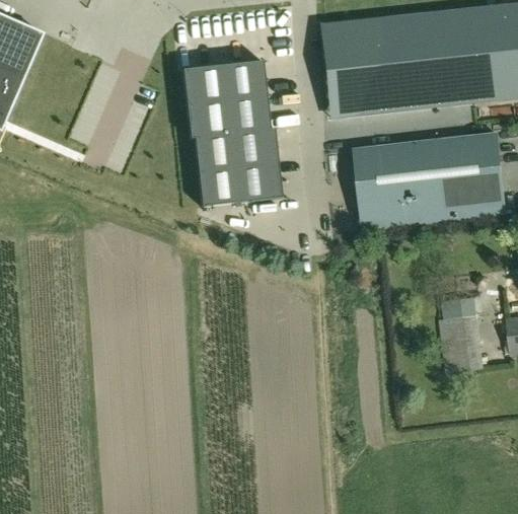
[(499,0),(342,17),(352,113),(517,94),(517,0),(499,0)]
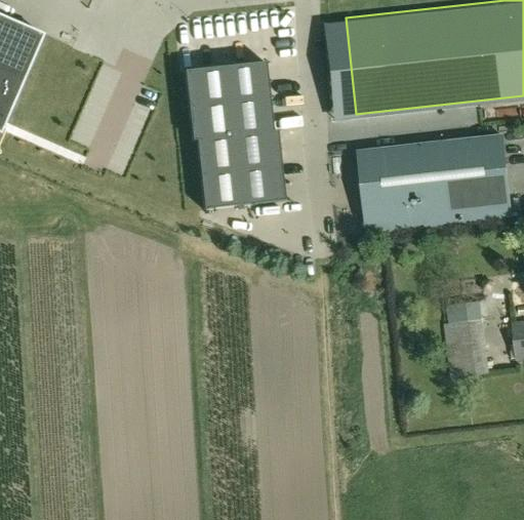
[(0,11),(0,129),(1,130),(44,32),(0,11)]
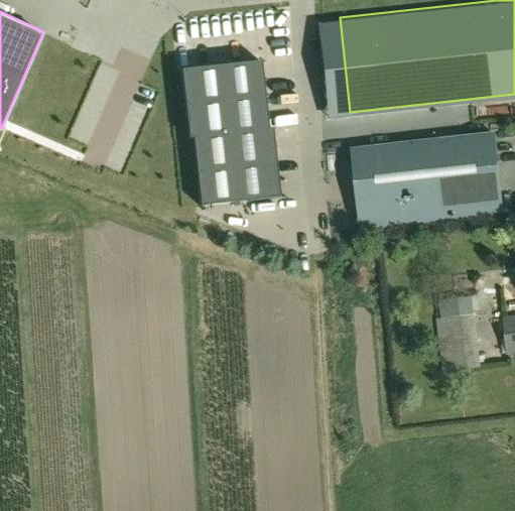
[(262,57),(181,67),(189,135),(192,135),(201,203),(281,194),(273,125),(271,125),(262,57)]
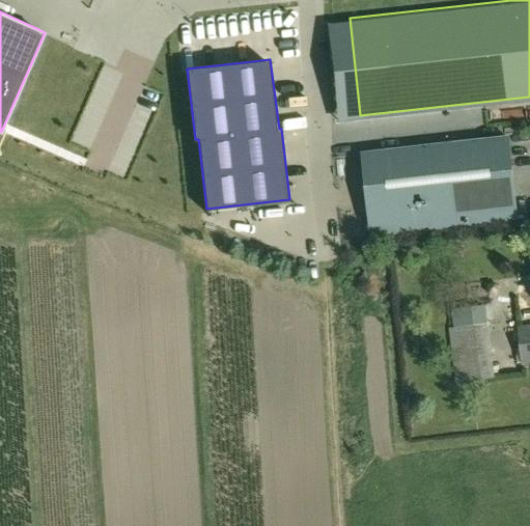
[(365,150),(374,233),(519,217),(509,134),(365,150)]
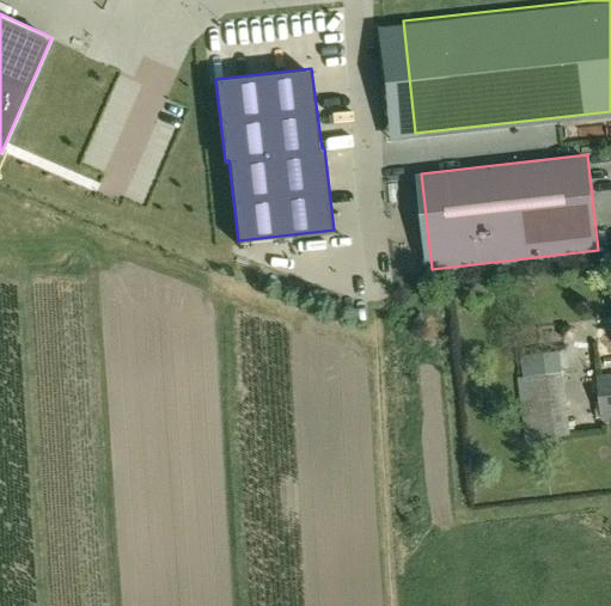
[(610,367),(600,369),(604,409),(610,408),(610,367)]
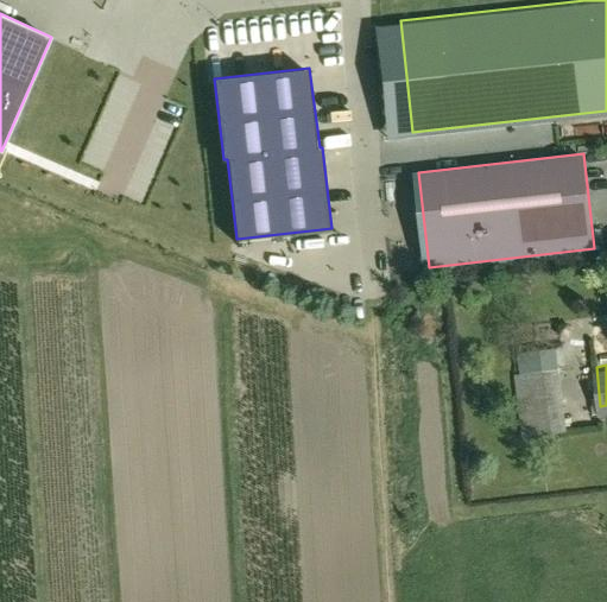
[(560,367),(518,371),(524,435),(567,430),(560,367)]
